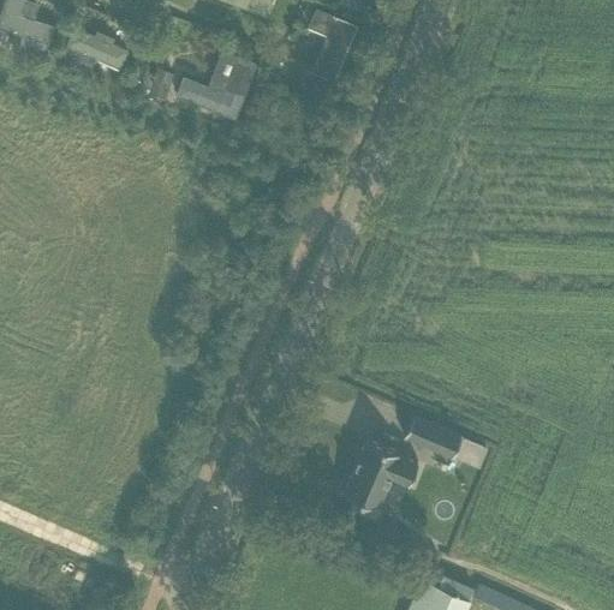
[(220,0),(267,18),(274,0),(220,0)]
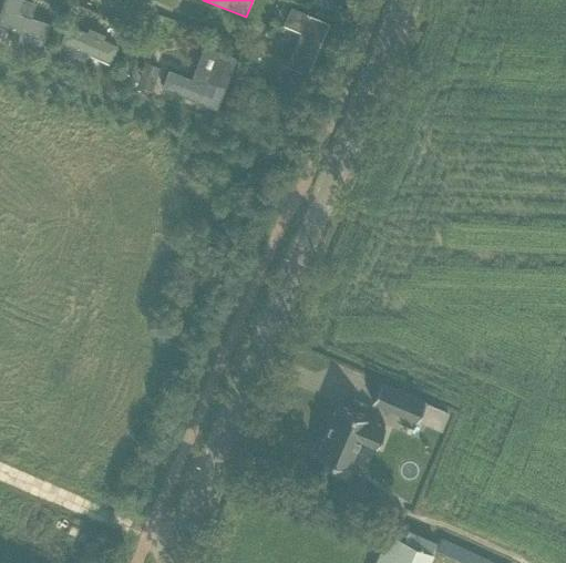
[(286,67),(309,77),(331,24),(289,7),(280,28),(299,36),(286,67)]
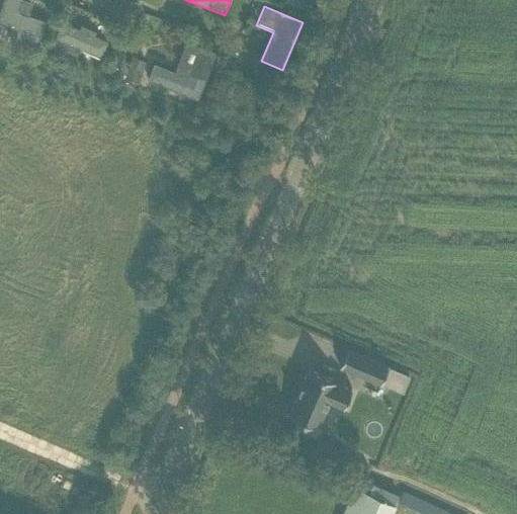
[(63,24),(53,51),(98,68),(108,40),(63,24)]
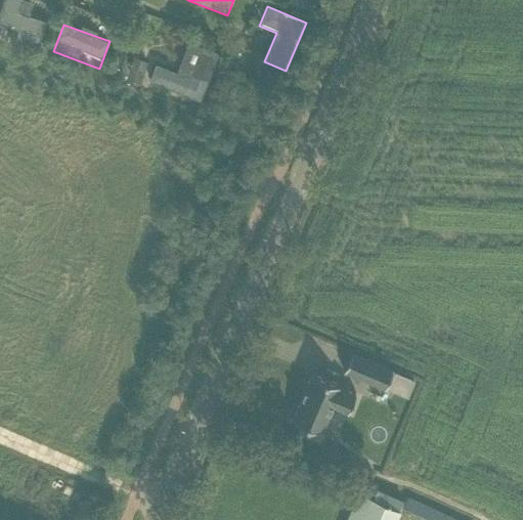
[(188,43),(180,72),(156,63),(149,85),(204,101),(218,52),(188,43)]
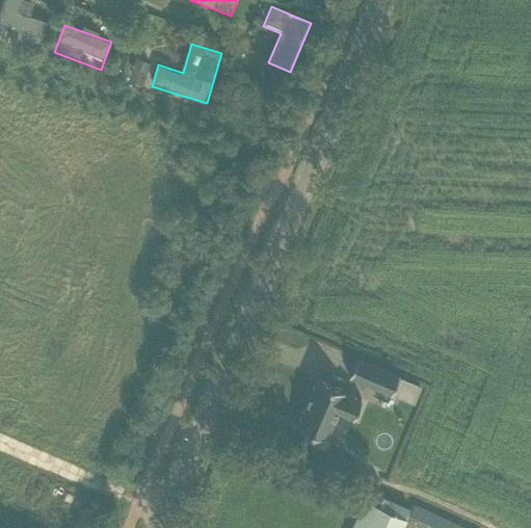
[(112,63),(107,79),(121,84),(130,59),(121,55),(116,66),(112,63)]
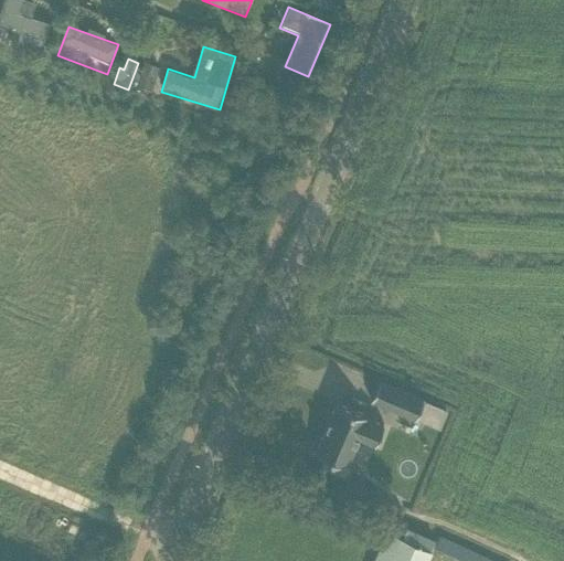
[(144,65),(135,88),(148,93),(157,70),(144,65)]
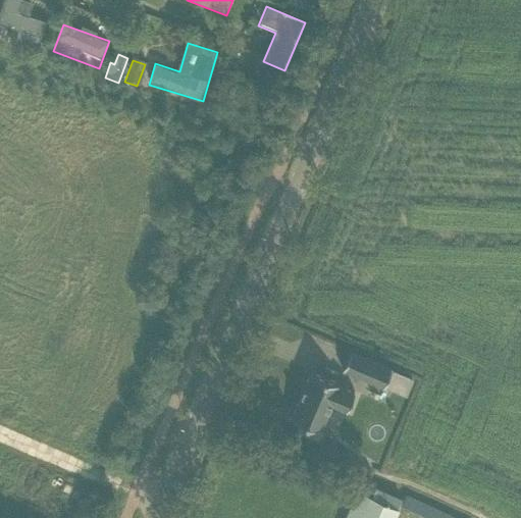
[(261,66),(255,81),(273,89),(279,74),(261,66)]
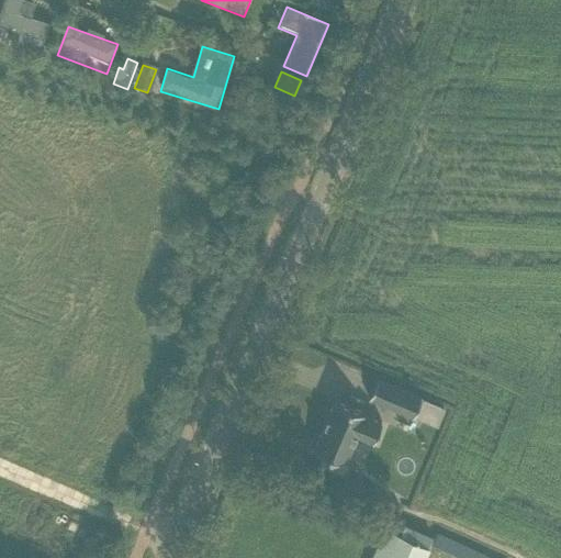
[(374,381),(367,400),(411,420),(419,400),(374,381)]
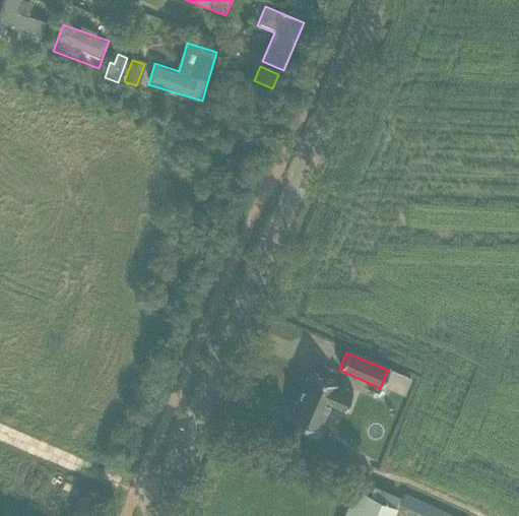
[(337,386),(308,374),(288,418),(318,431),(319,430),(316,429),(327,401),(343,408),(342,411),(344,411),(351,394),(336,387),(337,386)]
